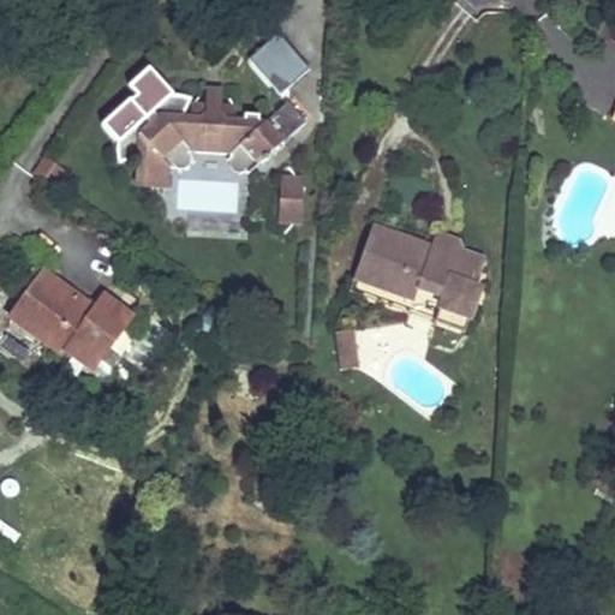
[(269,46),(257,52),(290,88),(310,70),(278,34),(269,46)]
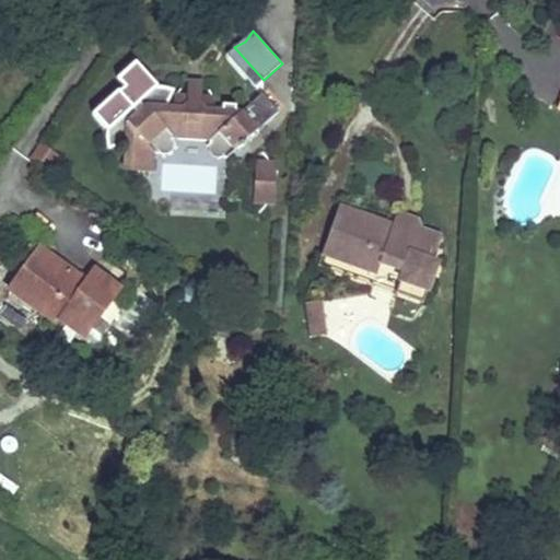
[(187,82),(187,90),(201,91),(202,82),(187,82)]
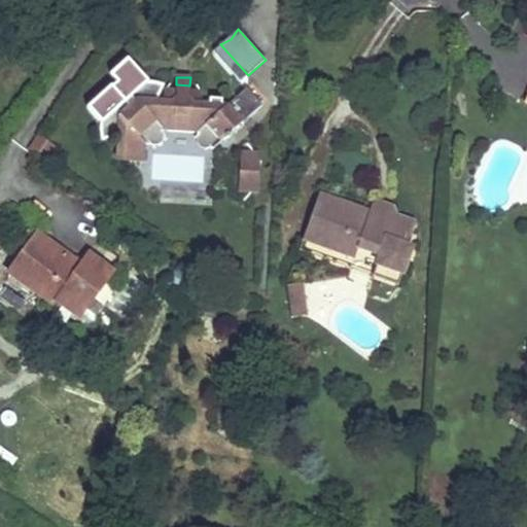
[(212,149),(261,105),(247,88),(227,105),(201,104),(200,92),(189,91),(189,85),(176,84),(175,91),(165,90),(164,101),(156,101),(164,86),(148,82),(132,85),(134,89),(127,95),(120,93),(115,96),(114,101),(115,105),(108,111),(105,109),(101,126),(102,141),(117,137),(116,157),(131,159),(130,162),(144,163),(144,149),(140,149),(141,142),(142,141),(147,146),(163,131),(198,133),(212,149)]
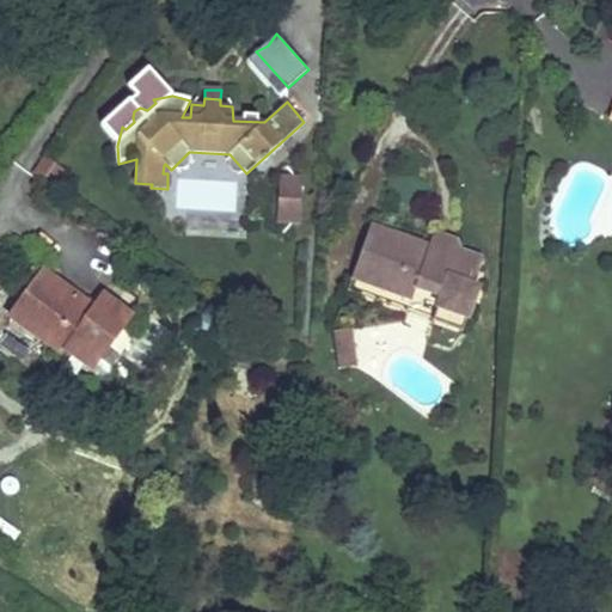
[(44,159),(35,173),(51,187),(62,171),(44,159)]
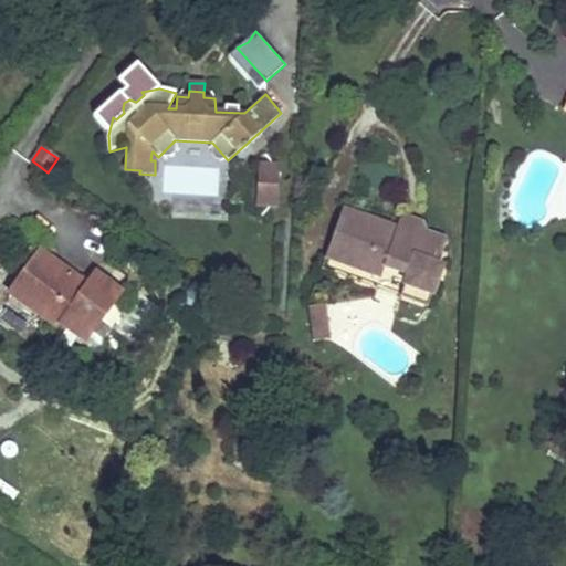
[(160,166),(158,202),(223,206),(224,170),(160,166)]
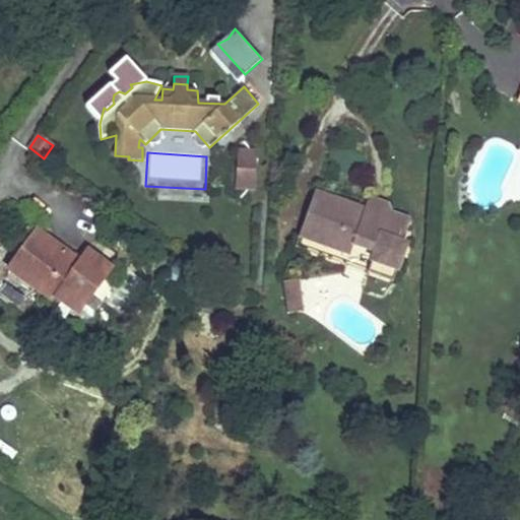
[(252,156),(240,158),(241,165),(237,168),(237,174),(241,177),(239,182),(251,185),(254,171),(252,156)]
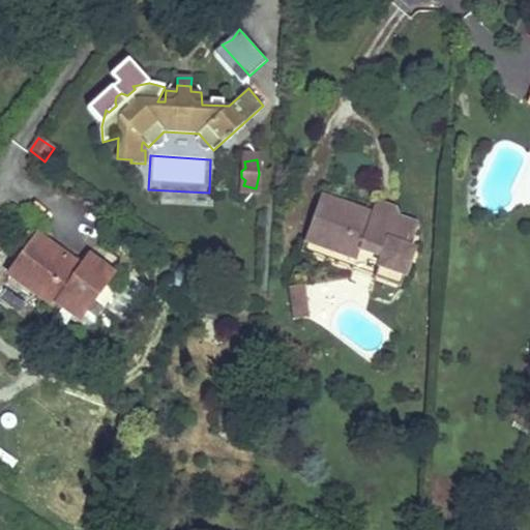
[(408,248),(416,225),(396,217),(373,209),(371,214),(320,196),(304,240),(356,258),(359,248),(382,257),(378,266),(404,275),(413,249),(408,248)]
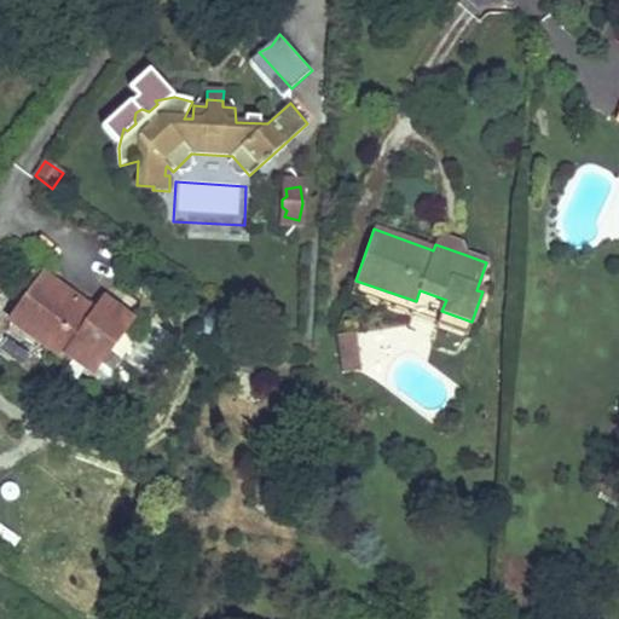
[(435,244),(463,254),(461,243),(444,237),(435,244)]
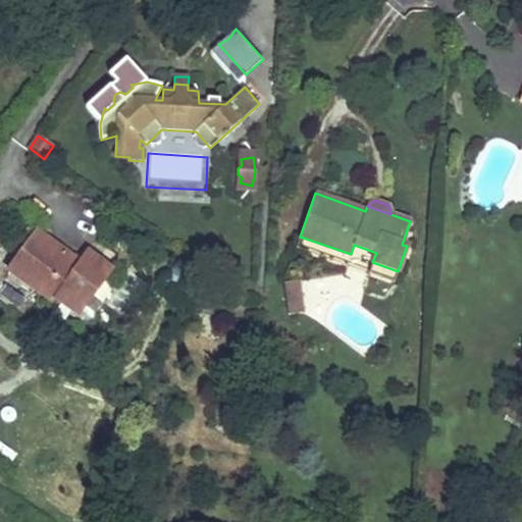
[(88,253),(81,263),(38,231),(8,270),(53,303),(56,299),(77,314),(110,269),(88,253)]
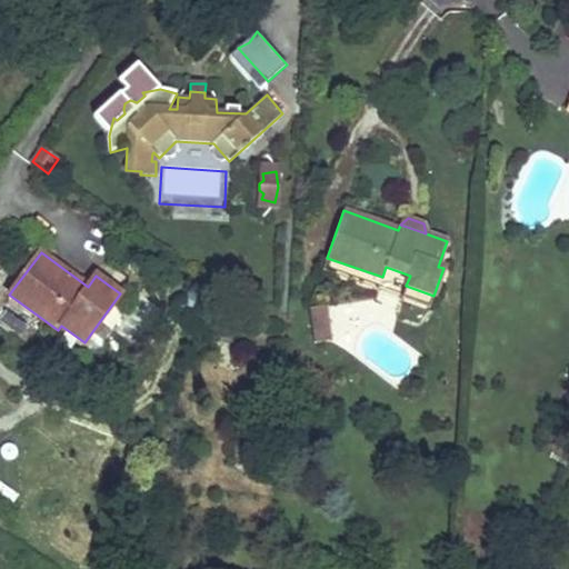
[(433,296),(406,286),(401,299),(429,308),(433,296)]
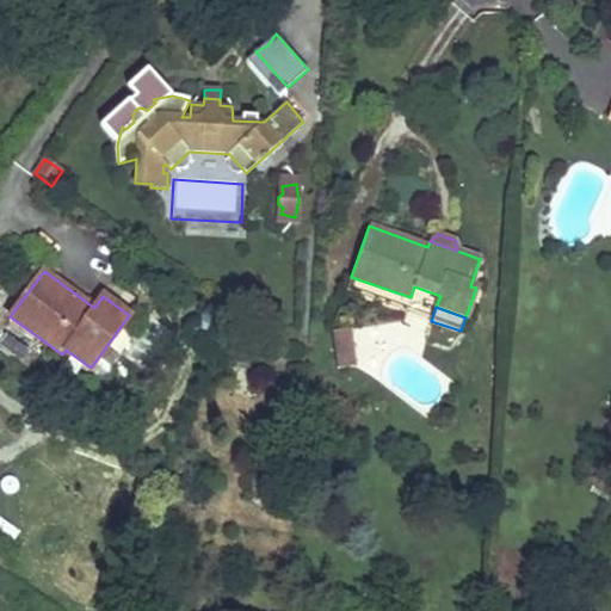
[(221,320),(205,310),(195,329),(210,339),(221,320)]
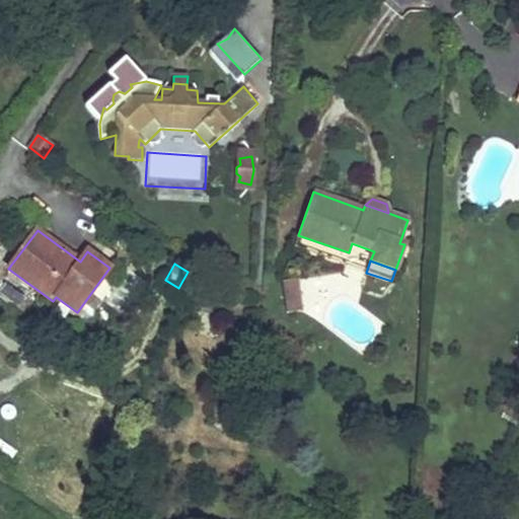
[(297,280),(282,282),(286,314),(301,312),(297,280)]
